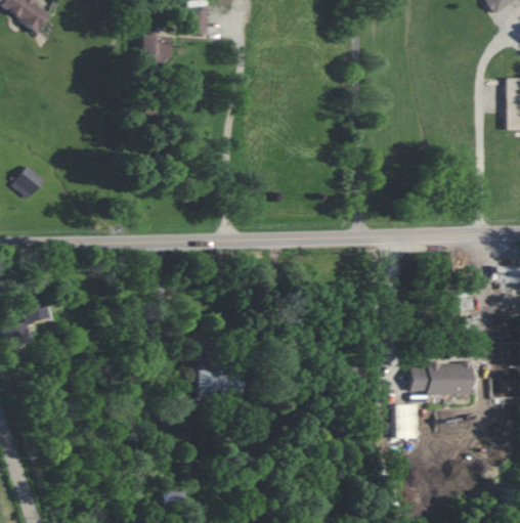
[(50,12),(36,4),(38,0),(0,0),(0,5),(40,30),(50,12)]
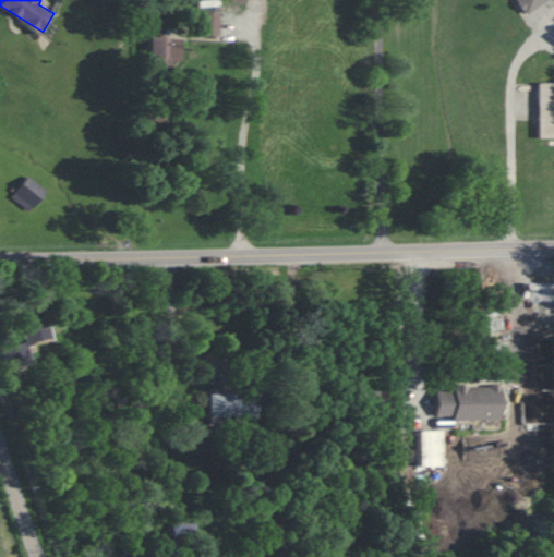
[(516,0),(527,15),(550,0),(516,0)]
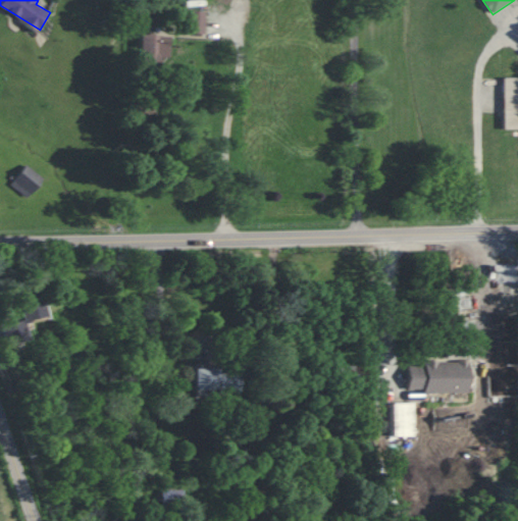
[(207,34),(207,11),(192,11),(191,33),(207,34)]
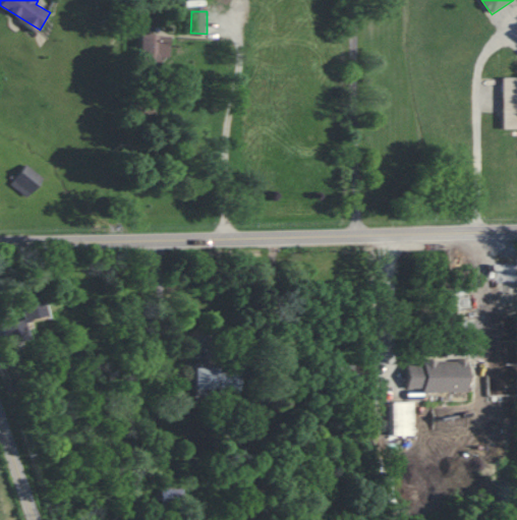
[(165,36),(140,35),(139,62),(165,62),(165,36)]
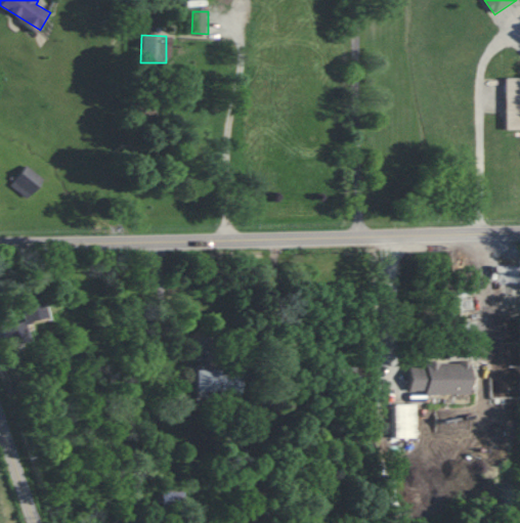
[(519,78),(507,79),(508,131),(519,130),(519,78)]
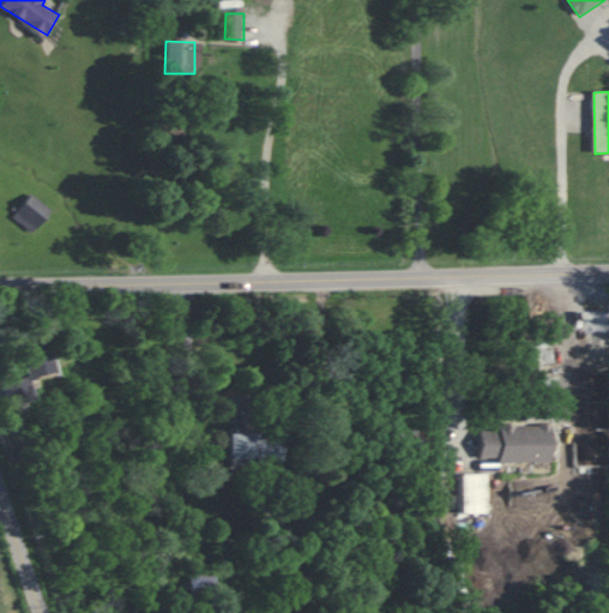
[(37,233),(55,210),(34,193),(16,217),(37,233)]
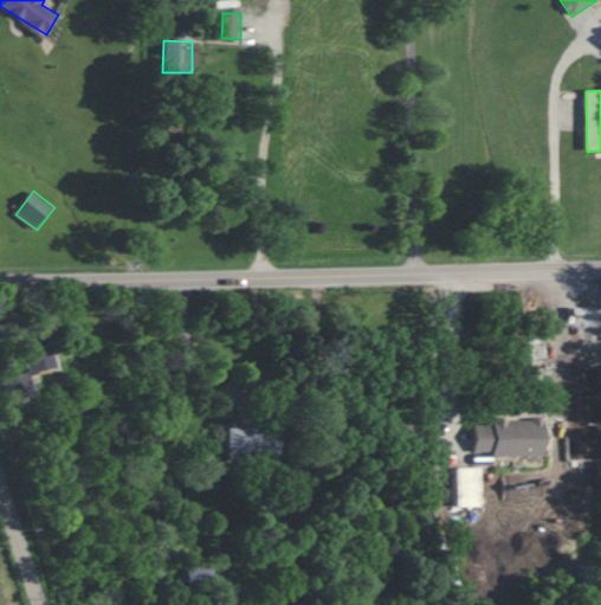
[(11,403),(37,397),(32,375),(57,369),(52,345),(25,351),(30,372),(5,377),(11,403)]
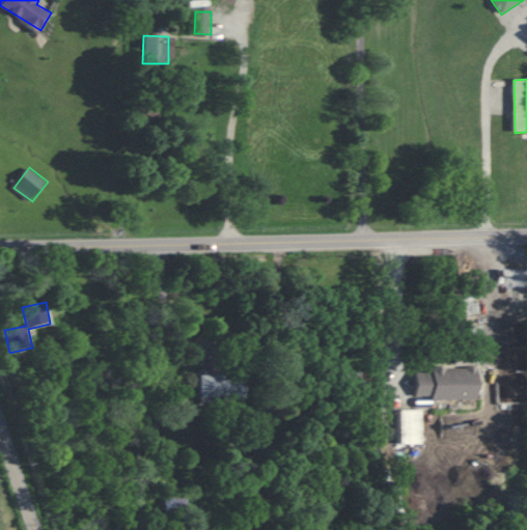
[(433,368),(433,373),(417,373),(416,398),(477,399),(477,368),(433,368)]
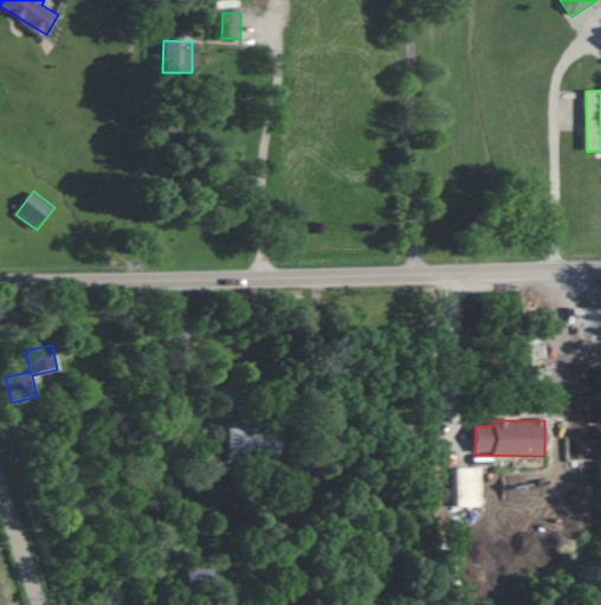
[(230,456),(282,454),(280,432),(259,433),(258,427),(228,429),(230,456)]
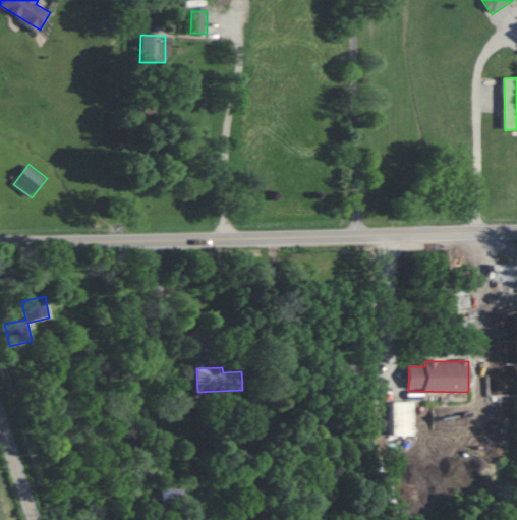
[(414,403),(392,403),(392,436),(414,436),(414,403)]
